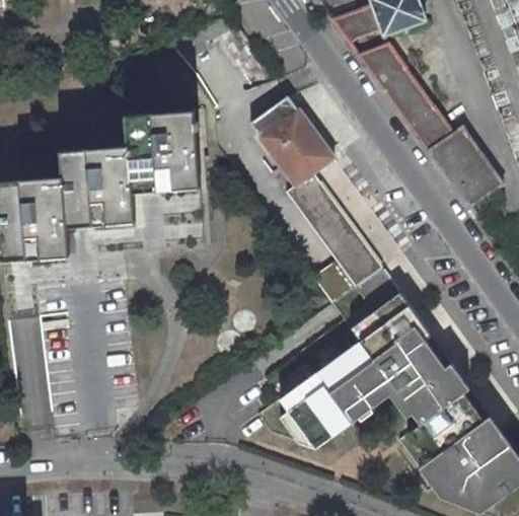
[(331,21),(352,49),(358,42),(382,33),(384,39),(427,23),(418,0),(370,0),(372,7),(331,21)]
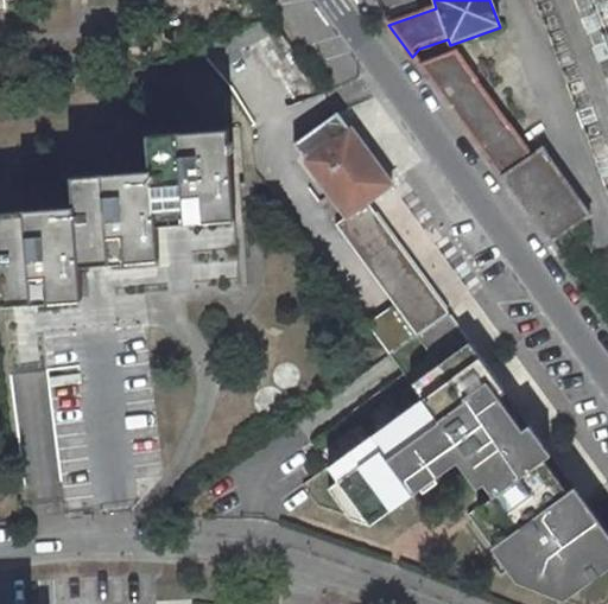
[(420,68),(551,247),(552,246),(564,237),(534,196),(562,177),(563,177),(544,151),(533,158),(456,52),(420,68)]
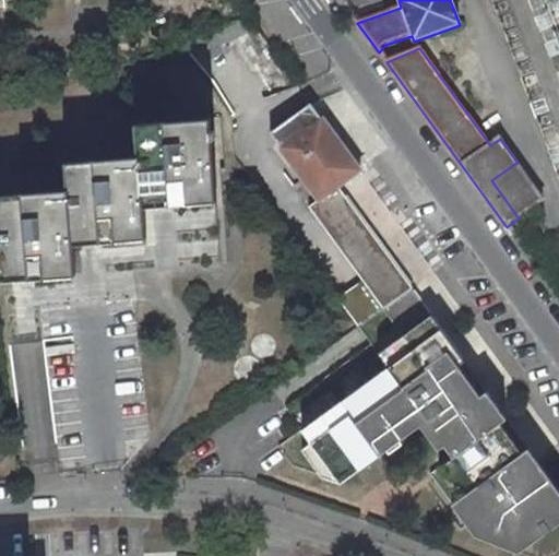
[(413,291),(339,188),(360,173),(311,106),(271,135),(305,181),(294,189),(363,283),(337,302),(358,330),(368,322),(412,292),(413,291)]
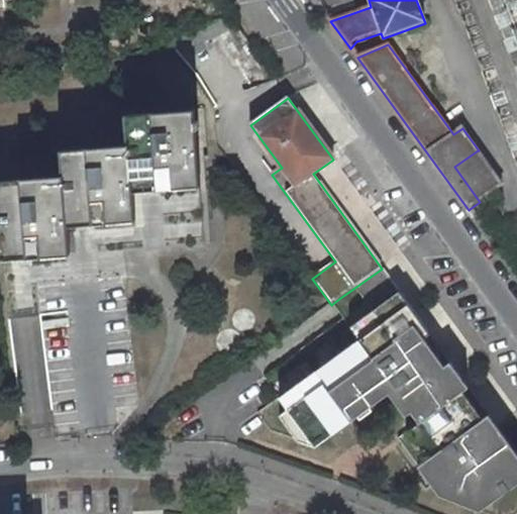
[(194,112),(127,115),(130,147),(62,153),(64,178),(0,183),(0,240),(2,261),(70,255),(69,227),(135,221),(133,192),(200,187),(194,112)]
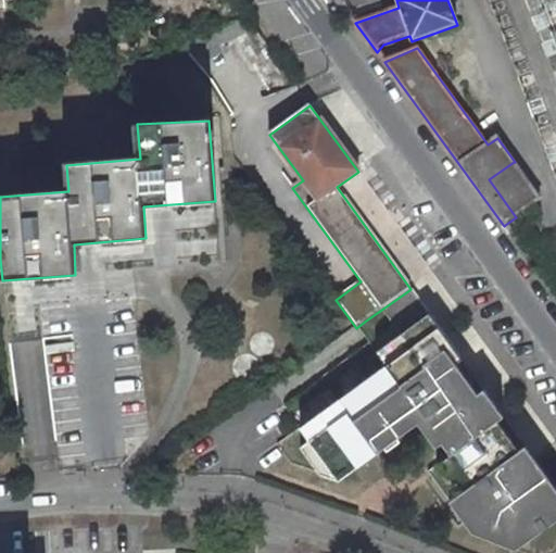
[(541,200),(514,162),(489,179),(516,217),(533,205),(541,200)]
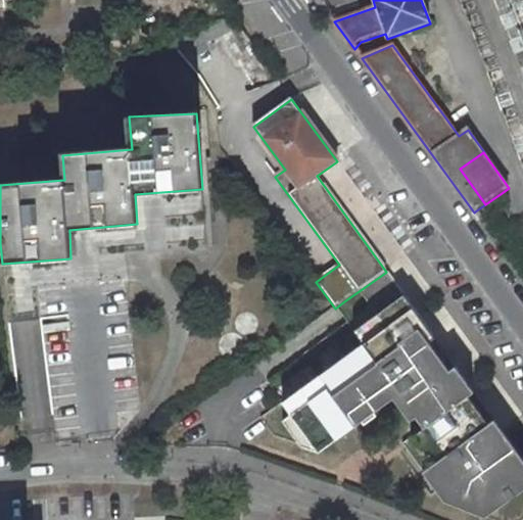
[(485,226),(512,207),(502,193),(485,204),(475,211),(485,226)]
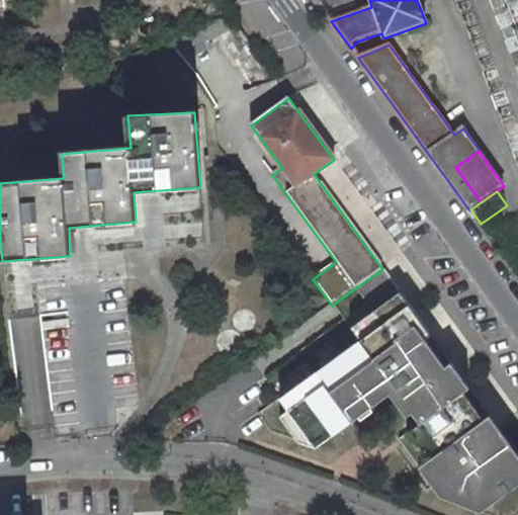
[(381,270),(341,298),(353,316),(344,322),(264,378),(277,399),(257,413),(272,434),(315,448),(387,396),(397,390),(405,402),(403,403),(411,414),(418,426),(398,441),(438,497),(479,513),(517,485),(517,456),(489,417),(483,422),(463,395),(469,390),(450,364),(444,368),(424,340),(429,336),(381,270)]
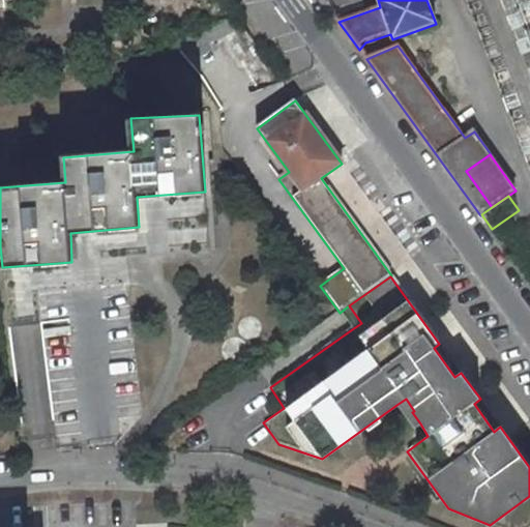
[(340,313),(352,329),(361,323),(349,305),(340,313)]
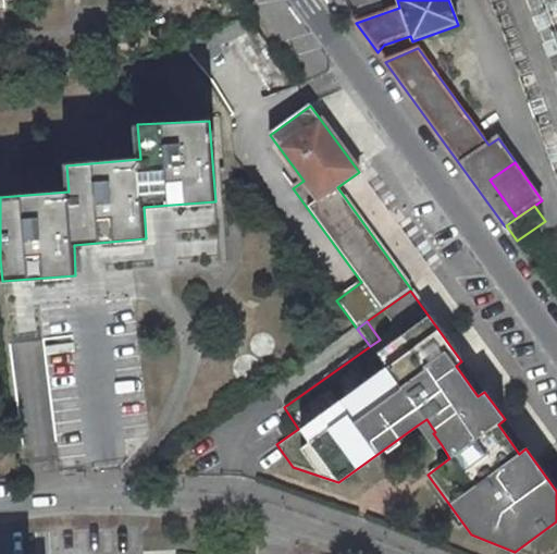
[(260,335),(250,345),(269,361),(277,353),(260,335)]
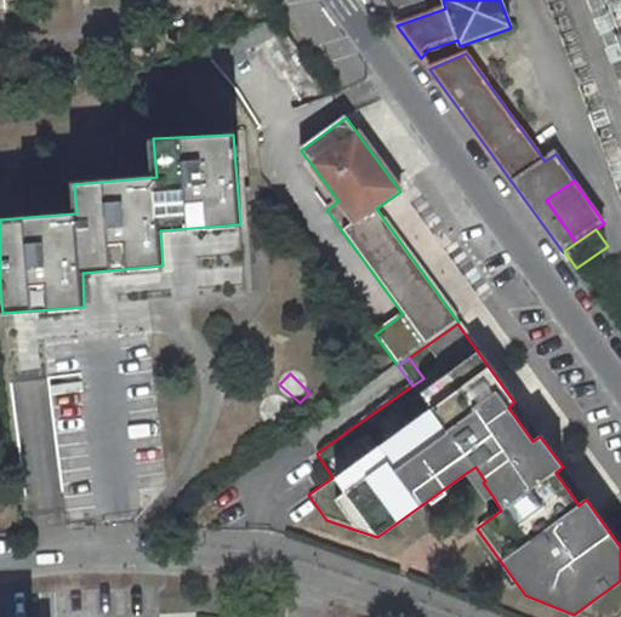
[(533,441),(540,436),(514,403),(508,407),(533,441)]
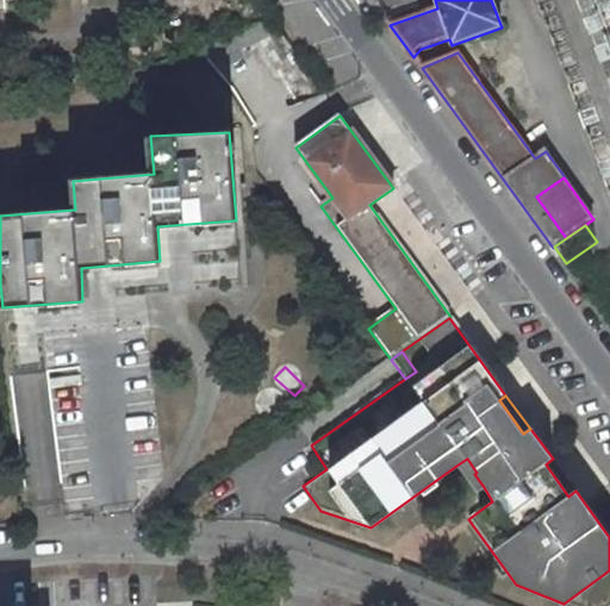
[(467,458),(456,466),(475,493),(484,487),(474,474),(477,473),(467,458)]
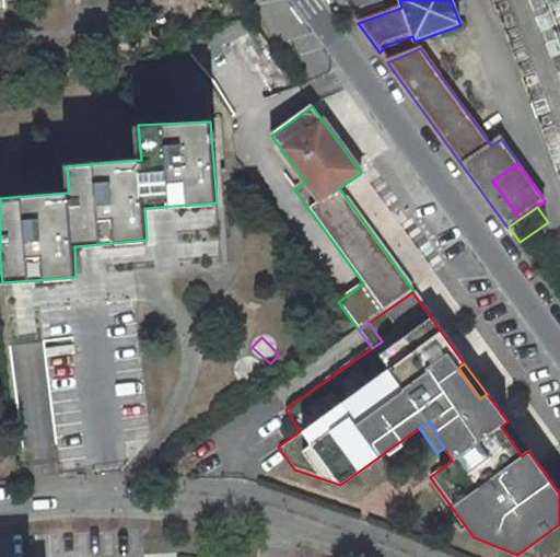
[(528,451),(508,421),(501,427),(522,456),(528,451)]
